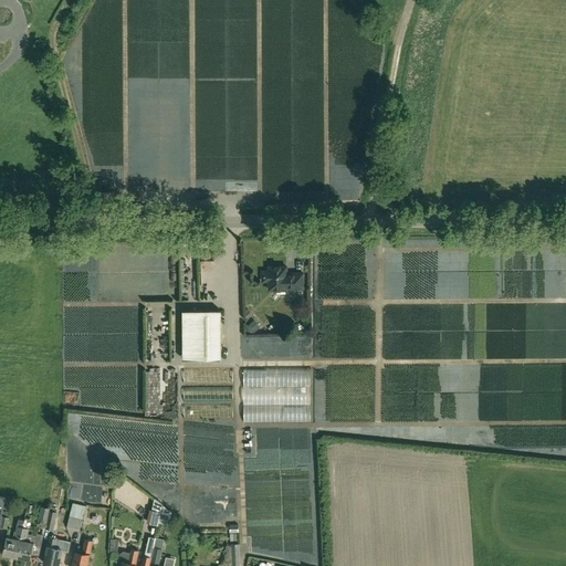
[(264,281),(269,281),(269,290),(286,290),(286,287),(303,287),(303,272),(286,272),(286,265),(269,265),(269,271),(264,271),(262,273),(262,279),(264,281)]
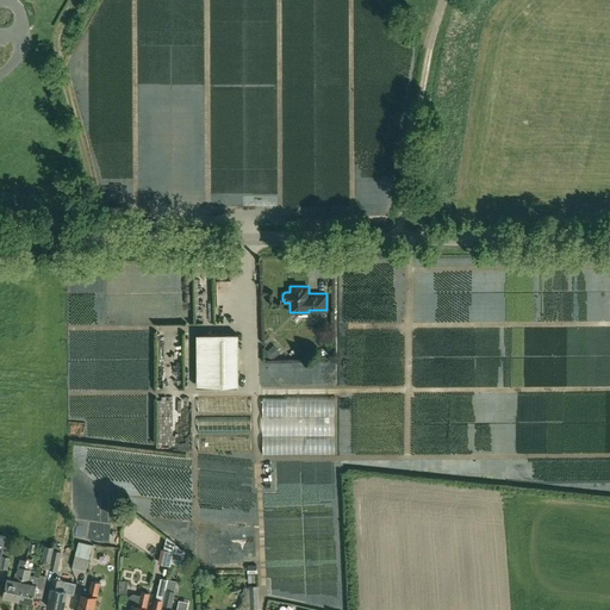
[(198,387),(238,387),(238,334),(197,334),(198,387)]
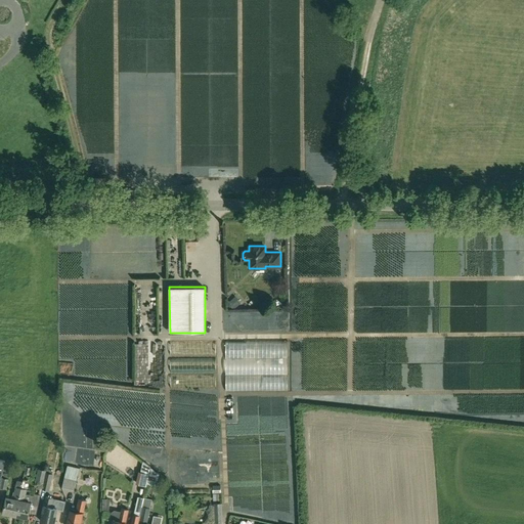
[(236,305),(242,302),(238,295),(232,298),(236,305)]
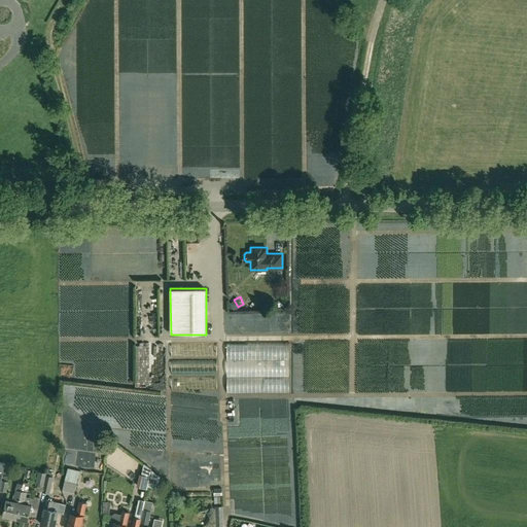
[(282,357),(282,342),(227,342),(227,356),(229,356),(229,371),(285,371),(285,357),(282,357)]
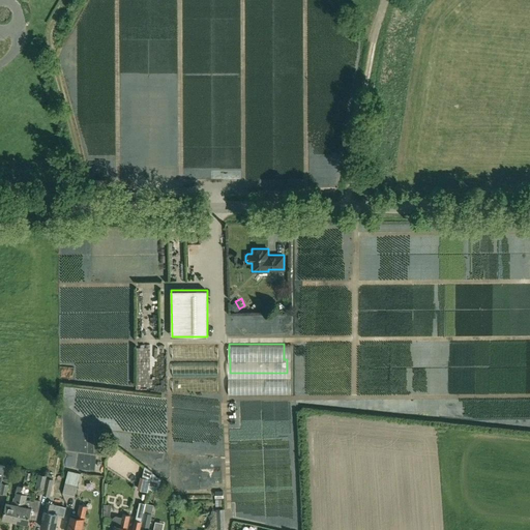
[(286,387),(286,377),(230,378),(230,388),(286,387)]
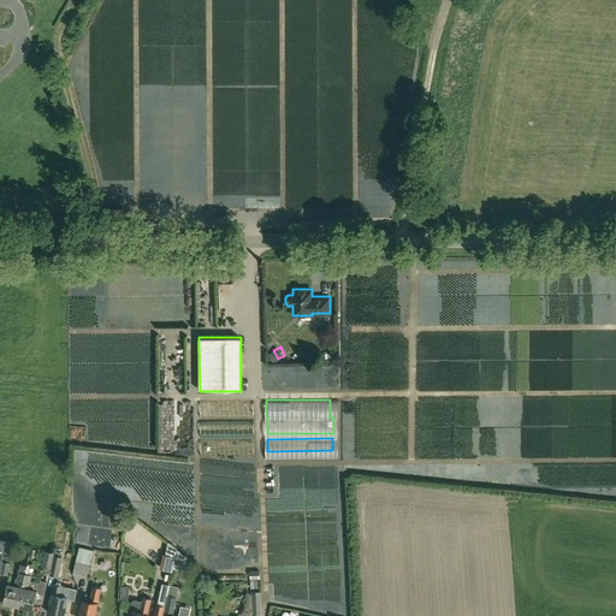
[(166,566),(188,569),(190,549),(169,546),(166,566)]
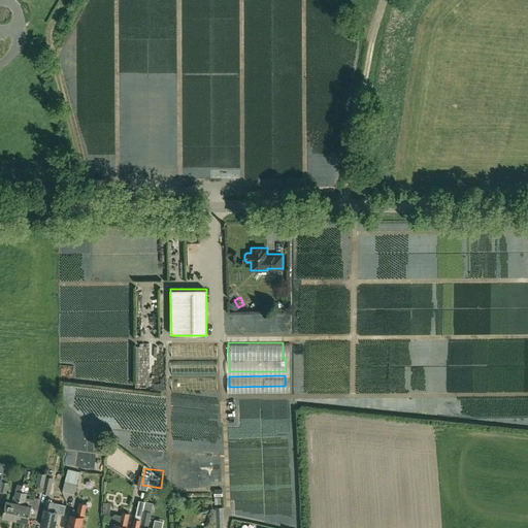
[(68,469),(62,491),(74,494),(80,472),(68,469)]
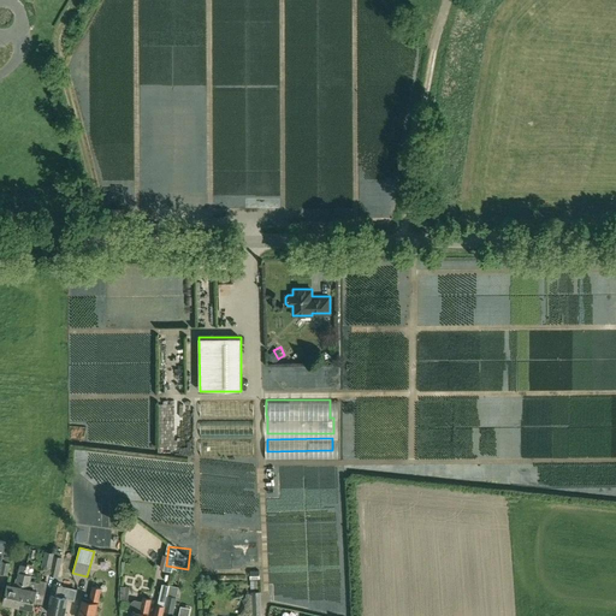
[(52,568),(54,555),(54,554),(46,551),(43,566),(52,568)]
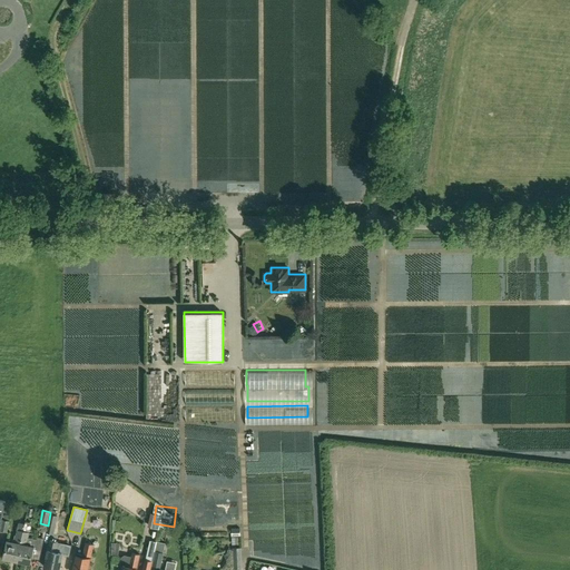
[(50,513),(48,526),(46,532),(52,534),(57,516),(50,513)]
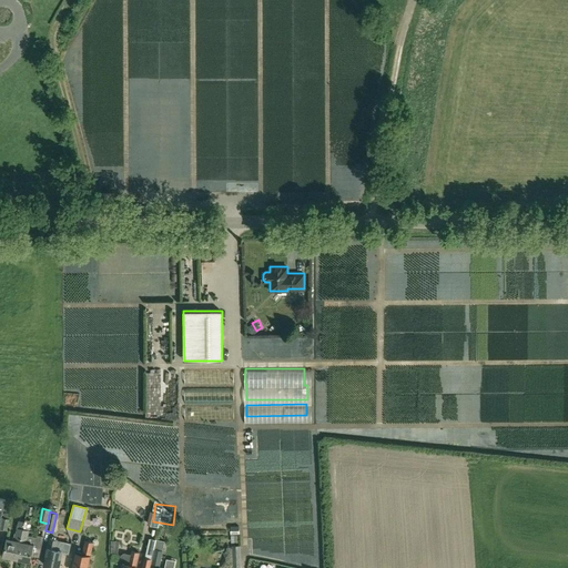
[(10,519),(2,517),(0,526),(0,528),(8,530),(10,519)]
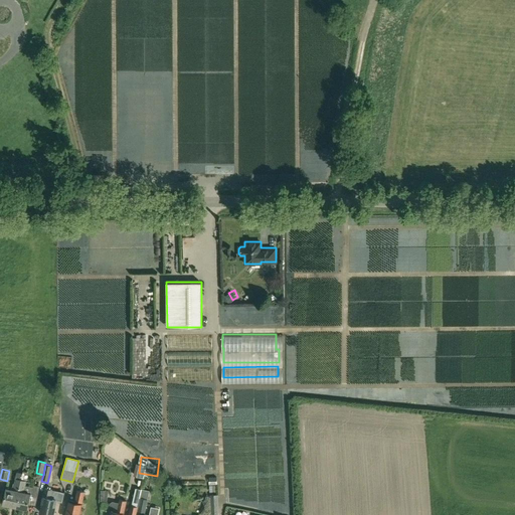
[(10,505),(15,506),(16,499),(21,478),(22,474),(17,473),(16,476),(14,484),(13,483),(12,490),(6,489),(3,504),(4,504),(5,505),(8,506),(10,505)]
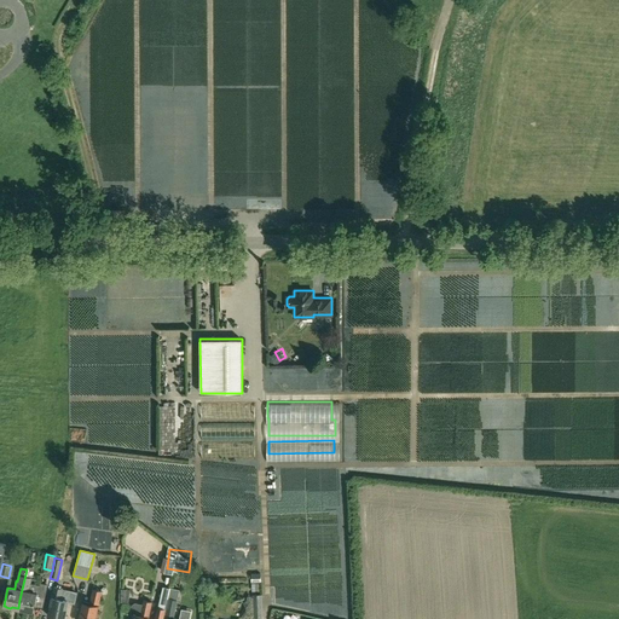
[(19,600),(18,608),(24,609),(25,612),(29,612),(32,612),(33,612),(36,594),(29,593),(32,584),(30,584),(32,578),(33,571),(27,570),(25,574),(19,600)]
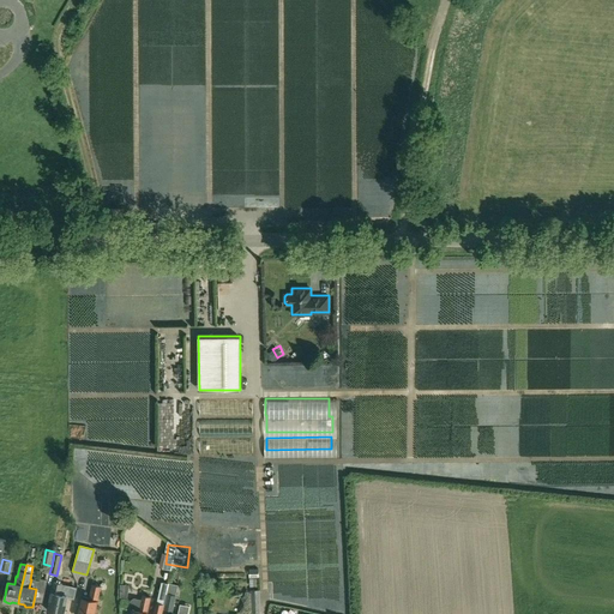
[(62,613),(67,596),(66,595),(60,594),(62,584),(60,583),(60,582),(56,581),(56,583),(54,582),(48,611),(61,613),(62,613)]
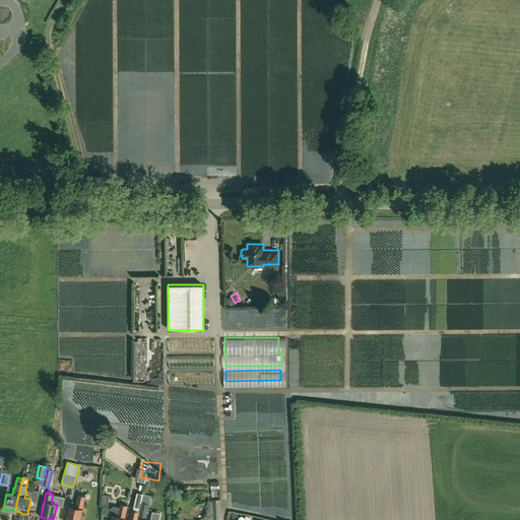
[(78,494),(76,504),(75,507),(69,506),(66,519),(79,519),(85,496),(78,494)]
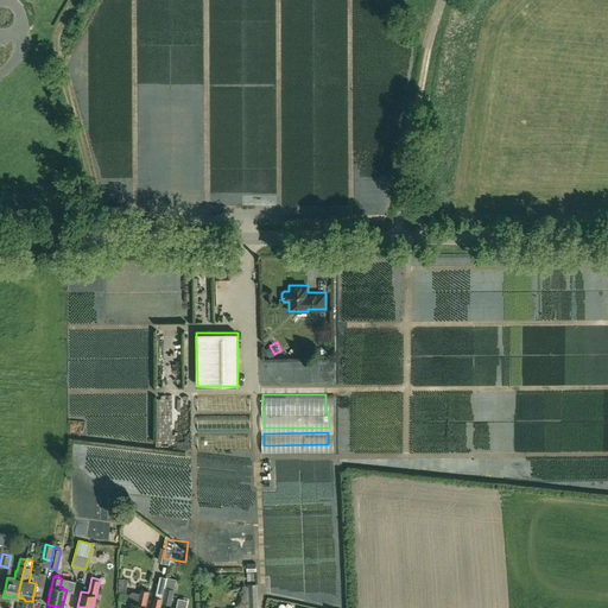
[(166,588),(163,603),(171,606),(175,590),(166,588)]
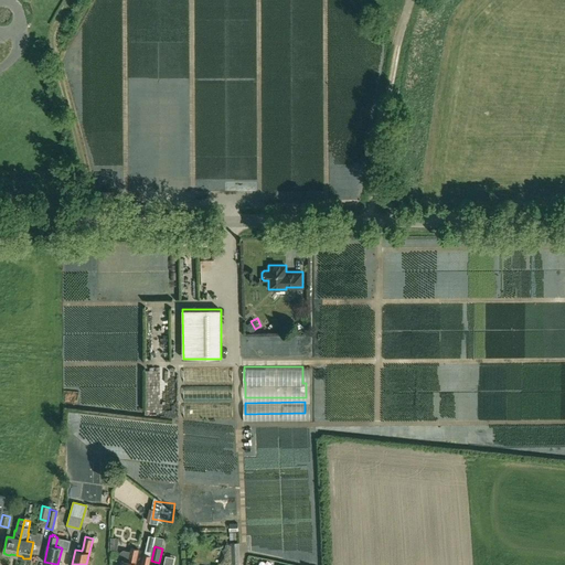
[(135,564),(138,548),(134,547),(131,547),(130,552),(124,551),(121,552),(119,556),(121,558),(121,560),(120,560),(119,564),(135,564)]
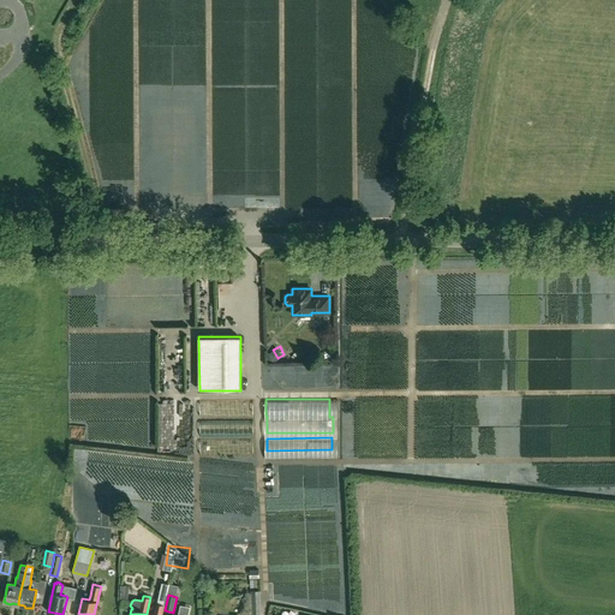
[(153,614),(161,614),(165,604),(156,603),(153,614)]
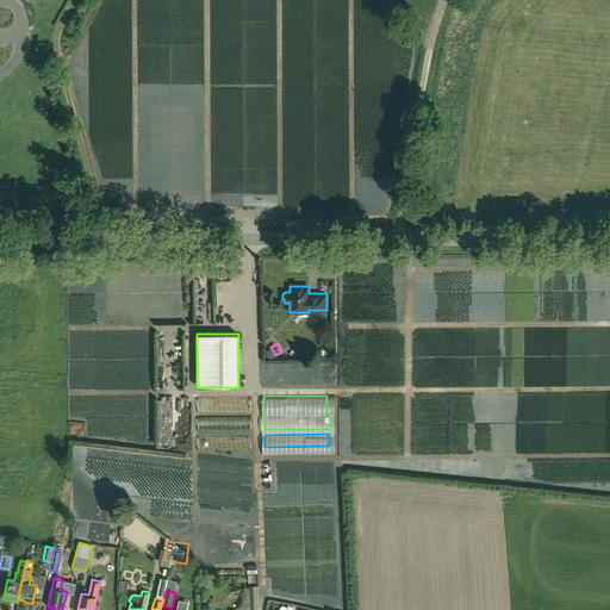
[(186,609),(188,602),(179,599),(178,609),(176,609),(175,609),(170,609),(186,609)]
